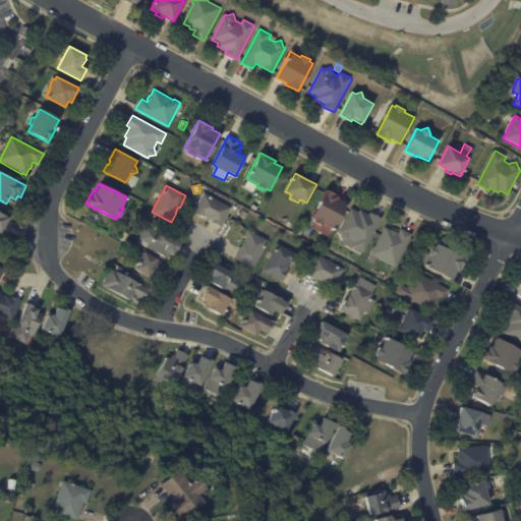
[(335,191),(340,194),(339,197),(348,201),(335,228),(333,227),(329,235),(311,226),(315,218),(312,216),(327,187),(335,191)]
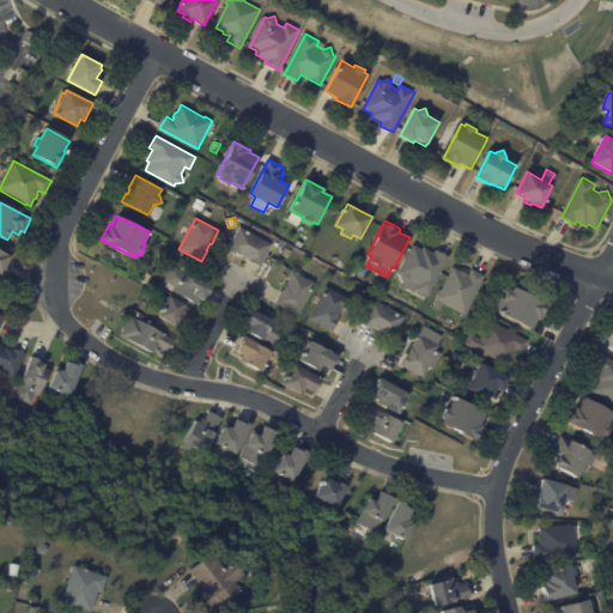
[(260,267),(248,260),(249,260),(243,256),(243,255),(241,254),(241,255),(236,253),(236,254),(228,250),(240,228),(272,246),(260,267)]
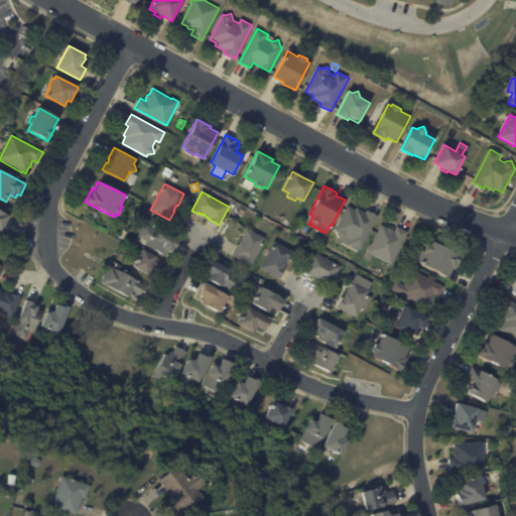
[(358,209),(366,213),(367,210),(378,216),(361,249),(349,243),(348,245),(338,240),(339,238),(338,231),(336,230),(348,206),(355,210),(357,208),(358,209)]
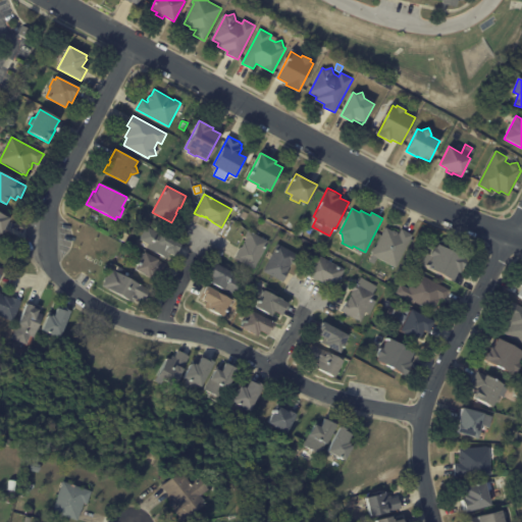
[(9,220),(2,235),(0,233),(0,214),(9,219),(9,220)]
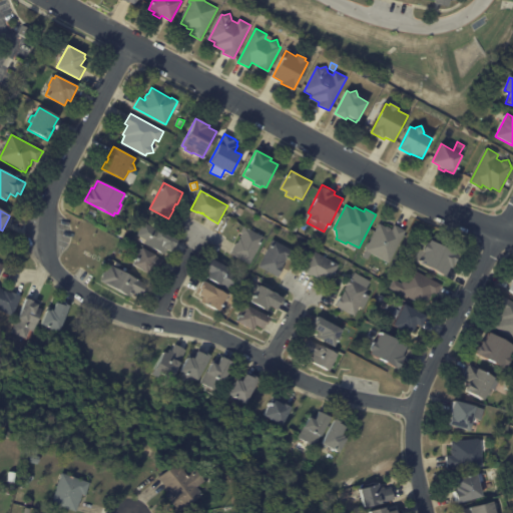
[(177,241),(171,251),(166,249),(164,253),(144,242),(145,239),(137,234),(143,222),(157,230),(158,228),(178,239),(177,241)]
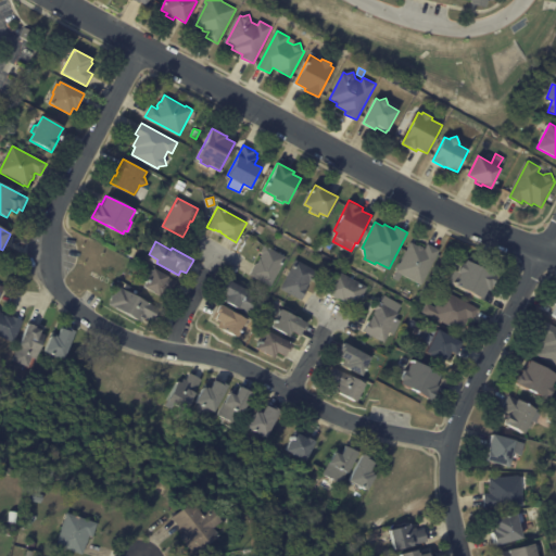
[(319,241),(325,244),(321,250),(316,248),(319,241)]
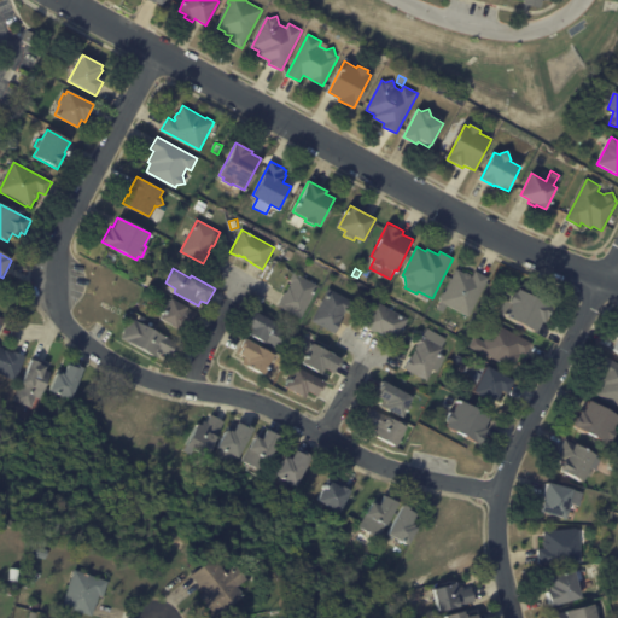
[(459,270),(465,273),(467,273),(471,274),(472,277),(473,278),(476,270),(489,278),(470,315),(447,304),(441,302),(442,299),(441,298),(444,292),(445,292),(458,269),(459,270)]
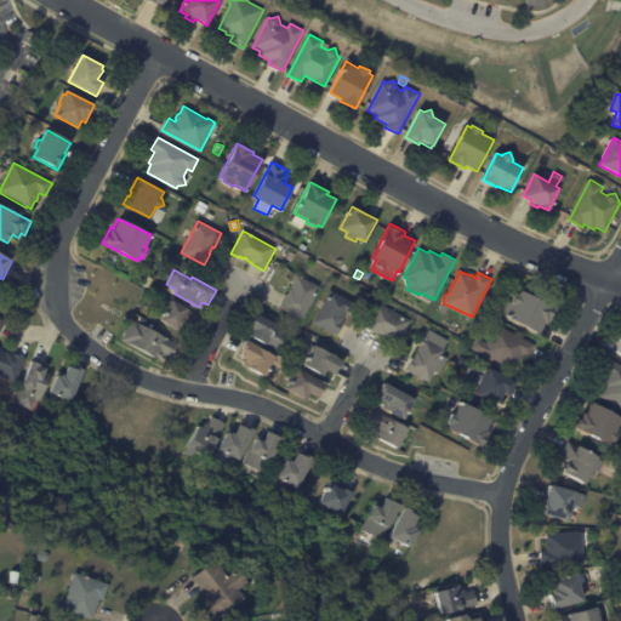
[(314,298),(303,319),(280,306),(288,295),(291,289),(292,289),(292,288),(291,288),(294,283),(292,283),(297,274),(320,288),(314,298)]
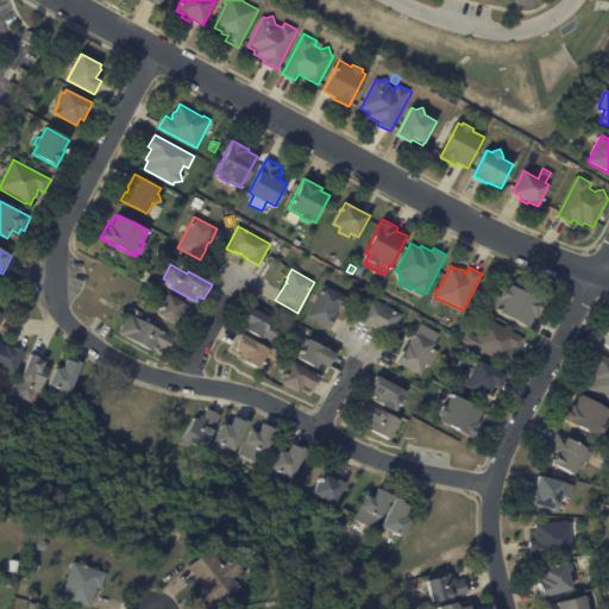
[(140,278),(144,271),(150,274),(146,282),(140,278)]
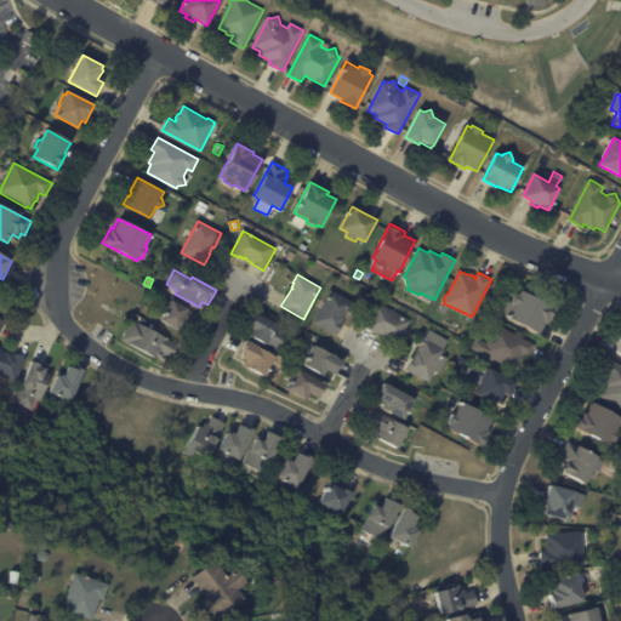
[(349,311),(349,312),(348,311),(347,314),(346,313),(345,315),(346,315),(342,322),(343,323),(337,334),(314,322),(330,290),(354,303),(349,311)]
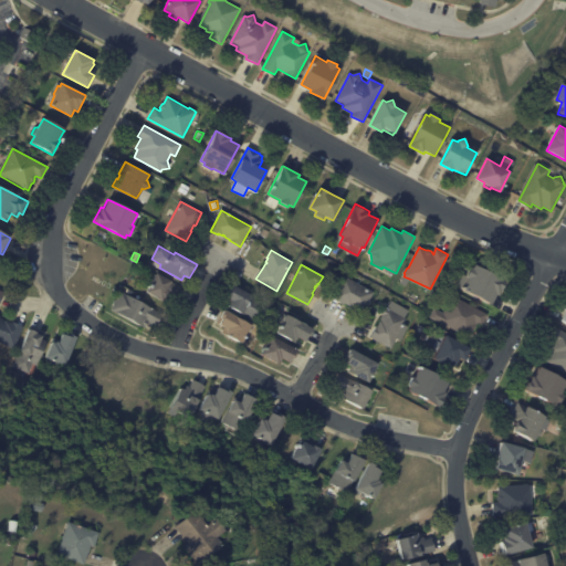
[(495,293),(490,304),(453,284),(458,274),(463,278),(469,268),(471,269),(473,264),(504,281),(498,294),(495,293)]
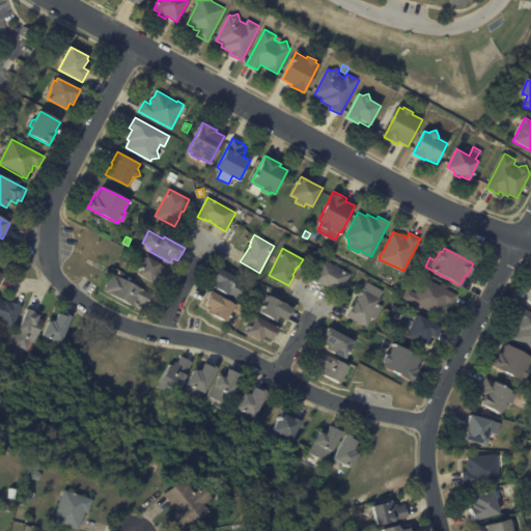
[(170,271),(165,282),(157,278),(155,282),(138,274),(147,255),(162,262),(161,263),(171,269),(170,271)]
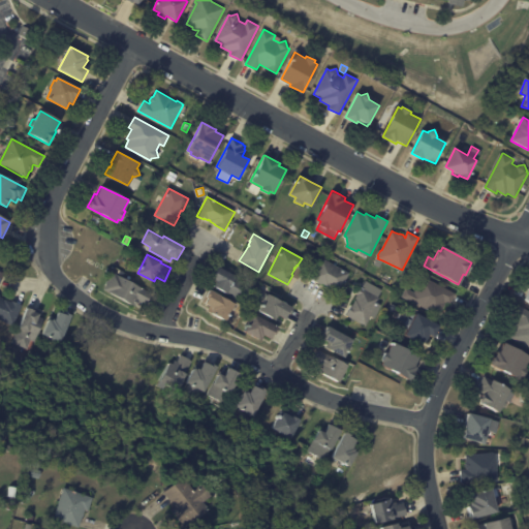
[(314,255),(320,258),(317,266),(311,263),(314,255)]
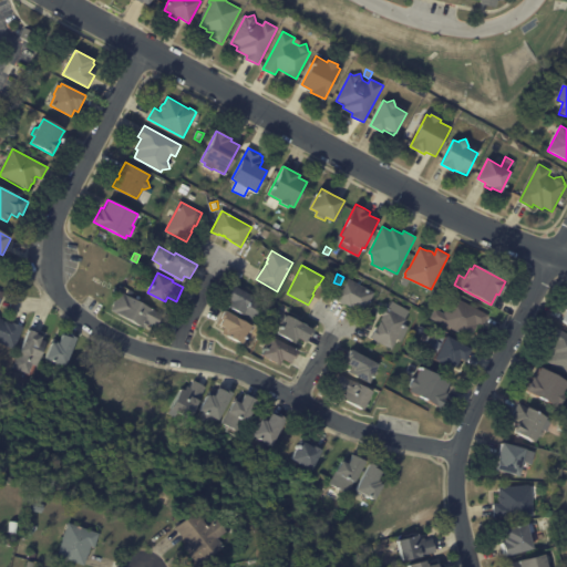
[(357,310),(357,309),(352,307),(352,308),(333,298),(346,276),(375,292),(364,313),(357,310)]
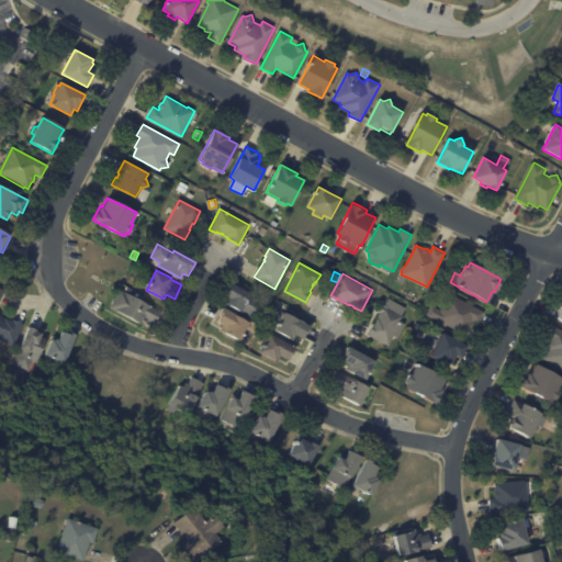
[(226,289),(231,281),(250,291),(249,294),(261,300),(253,317),(240,311),(240,310),(227,302),(231,296),(224,294),(226,289)]
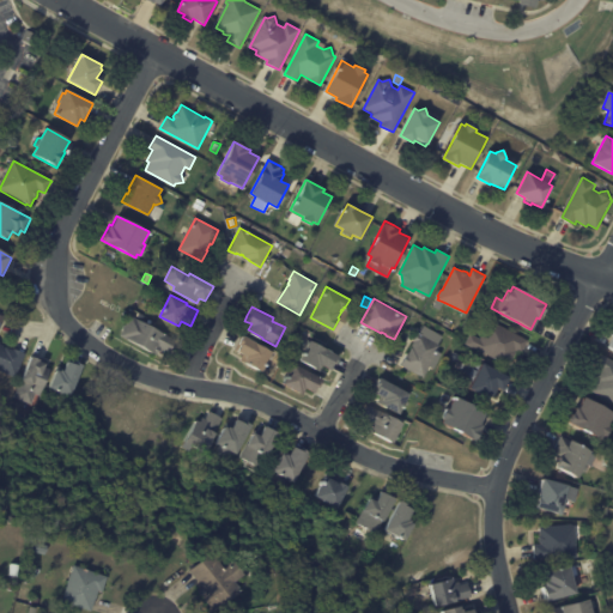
[(175,341),(169,352),(159,347),(156,354),(120,335),(131,315),(176,340),(175,341)]
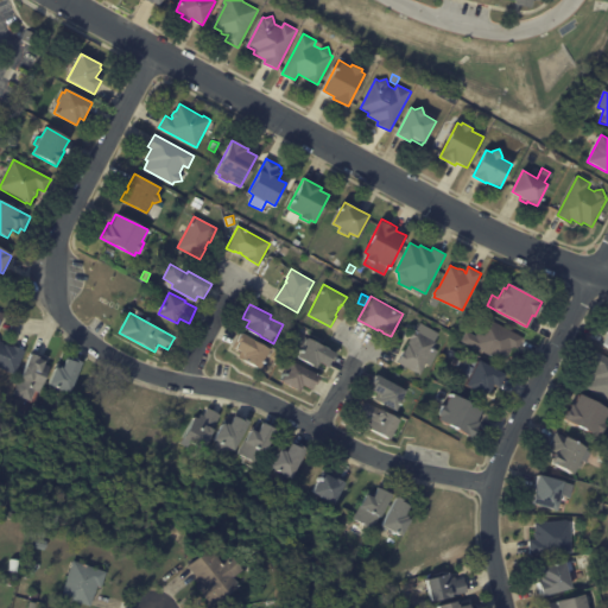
[(525,337),(518,350),(512,347),(512,348),(512,350),(512,354),(508,354),(505,362),(462,340),(467,330),(477,336),(487,317),(525,337)]
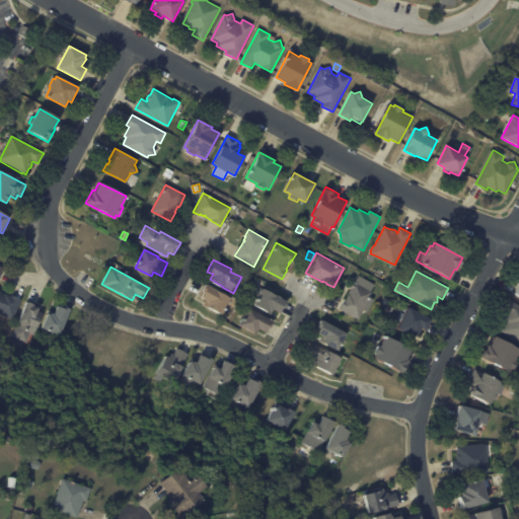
[(367,301),(359,318),(340,309),(345,298),(346,299),(351,289),(350,288),(353,282),(370,291),(366,298),(369,299),(367,301)]
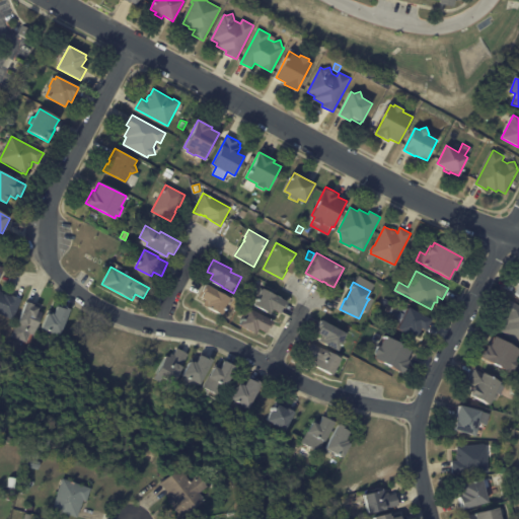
[(230,297),(222,314),(204,305),(206,299),(199,296),(205,284),(230,297)]
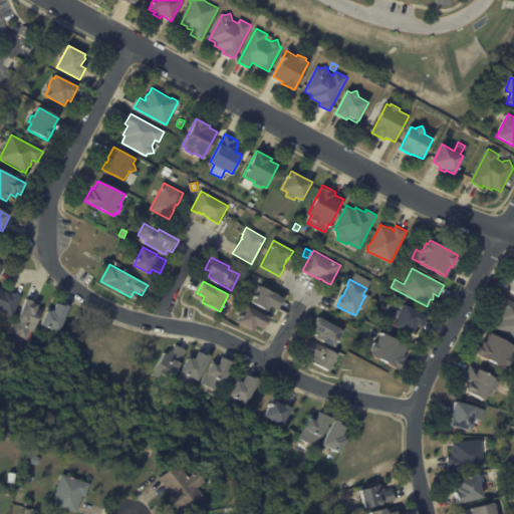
[(262,285),(285,297),(278,309),(271,305),(268,309),(251,300),(260,284),(262,285)]
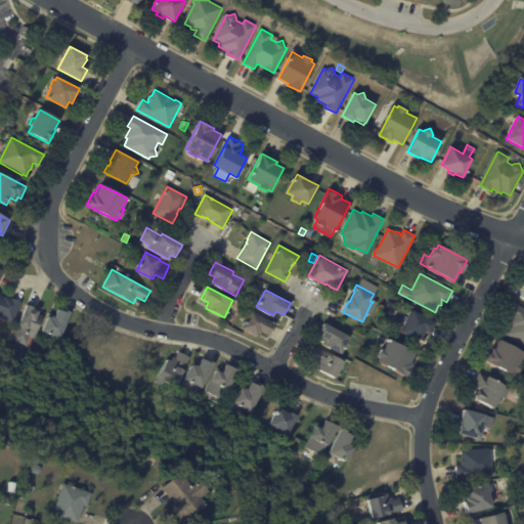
[(0,295),(10,299),(11,300),(11,299),(22,303),(14,323),(0,317),(0,295)]
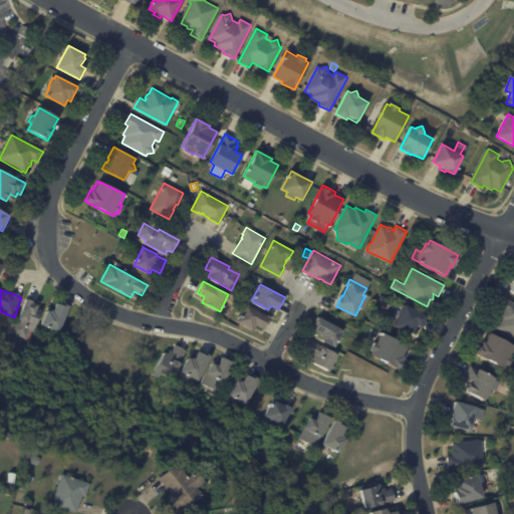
[(387,299),(386,302),(379,300),(381,294),(388,297),(387,299)]
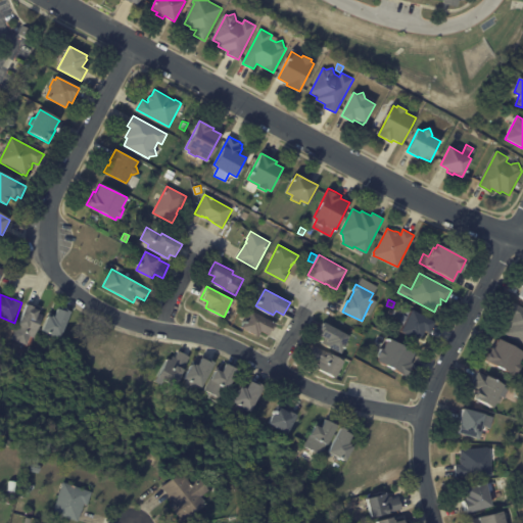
[(522,341),(506,332),(510,325),(507,323),(512,314),(509,313),(516,301),(522,304),(522,341)]
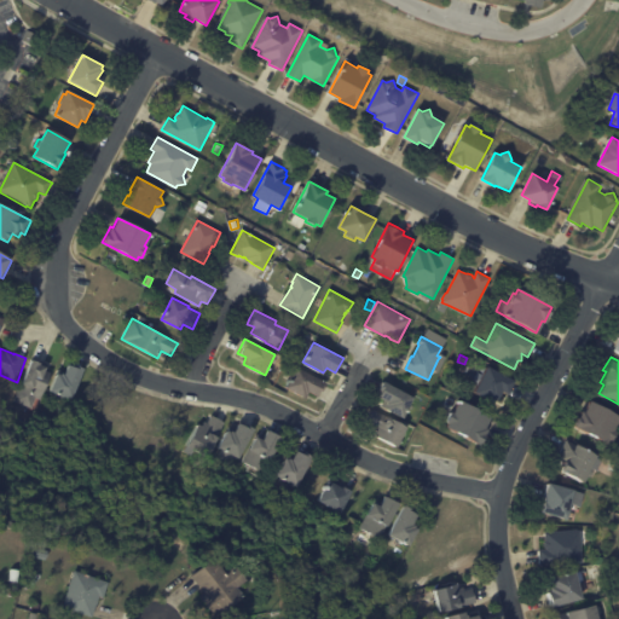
[(44,368),(46,369),(45,372),(51,374),(41,400),(36,399),(32,410),(15,403),(22,382),(23,383),(32,362),(41,365),(40,366),(44,368)]
